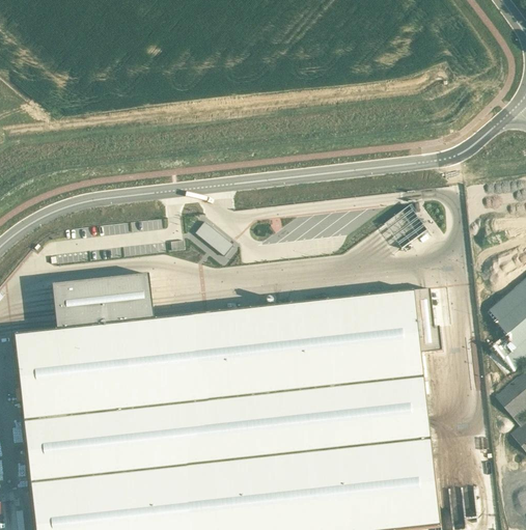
[(525,200),(510,201),(489,222),(516,471),(517,484),(525,483),(525,200)]
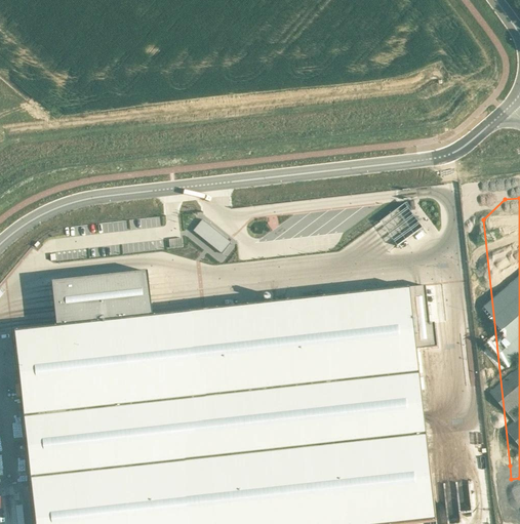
[(200,230),(230,253),(239,242),(209,218),(200,230)]
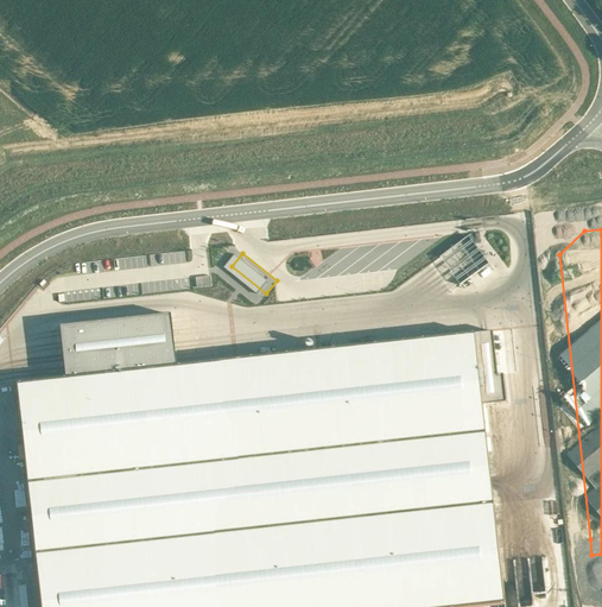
[(188,257),(159,258),(159,272),(188,272),(188,257)]
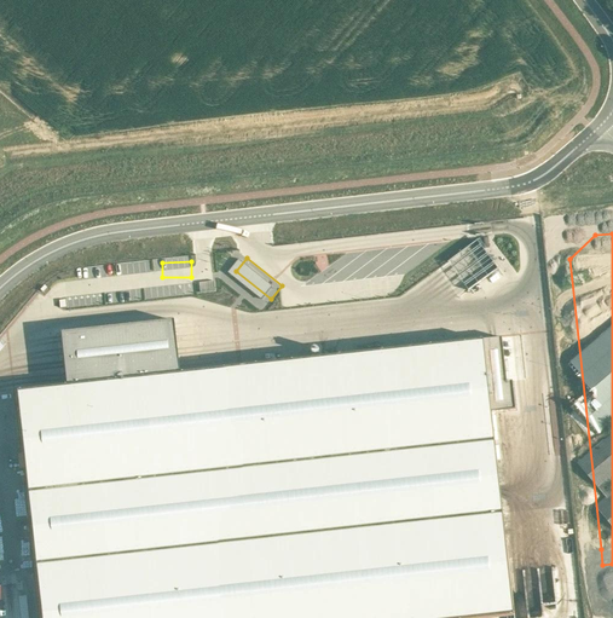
[(92,300),(100,300),(99,286),(142,282),(140,267),(90,271),(92,300)]
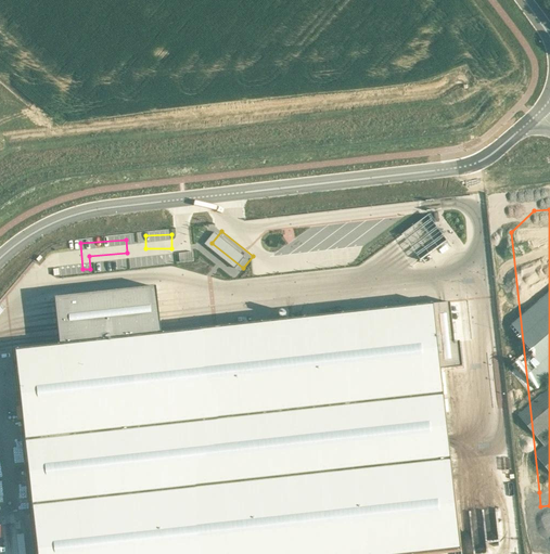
[(64,343),(15,348),(37,553),(443,553),(468,551),(448,368),(440,301),(163,332),(157,286),(59,297),(64,343)]
